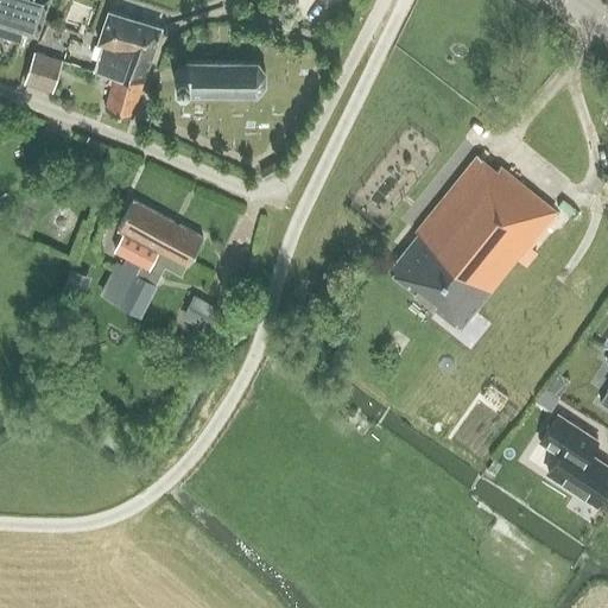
[(0,0),(0,35),(19,40),(21,36),(26,37),(29,32),(37,35),(48,0),(0,0)]
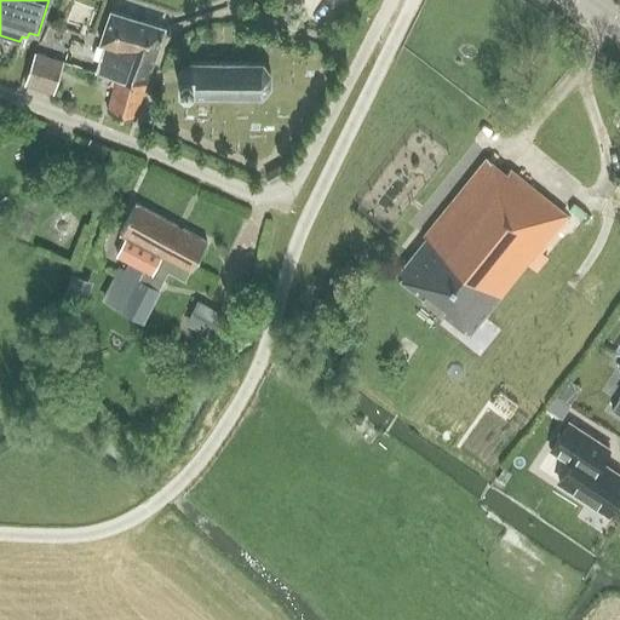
[(126,76),(147,84),(165,29),(110,11),(101,44),(104,45),(96,72),(118,79),(125,81),(126,76)]
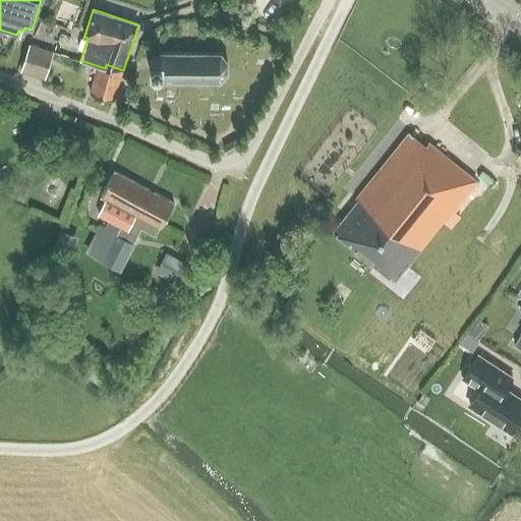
[(55,52),(42,48),(30,44),(21,70),(34,74),(46,78),(55,52)]
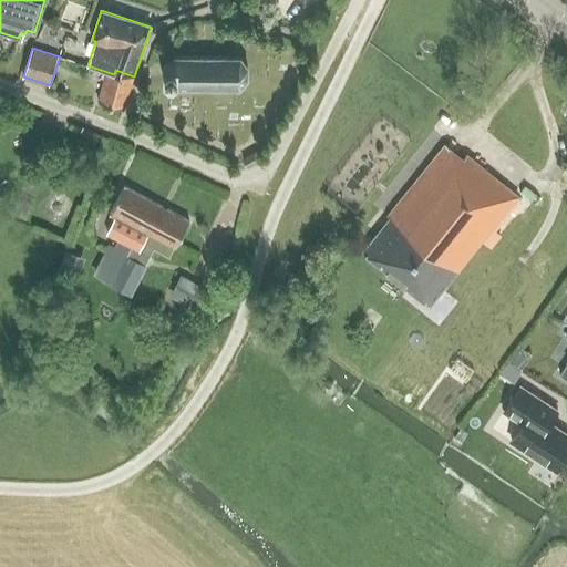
[(240,88),(247,79),(247,66),(240,58),(173,57),(173,61),(164,61),(164,66),(164,80),(164,83),(173,83),(173,88),(240,88)]
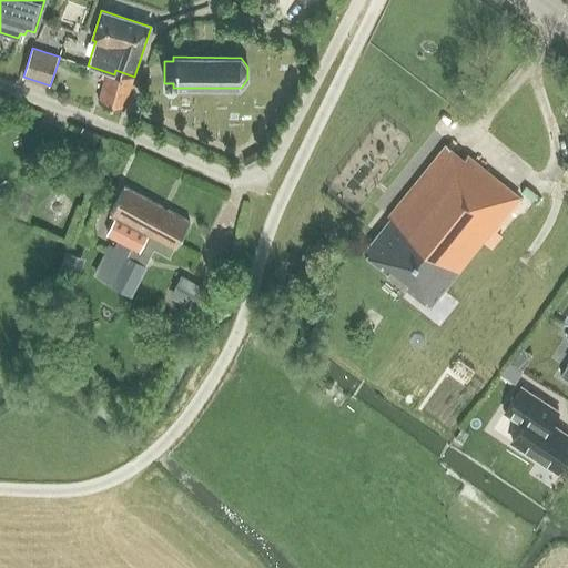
[(123,110),(134,77),(115,70),(114,74),(108,72),(98,102),(123,110)]
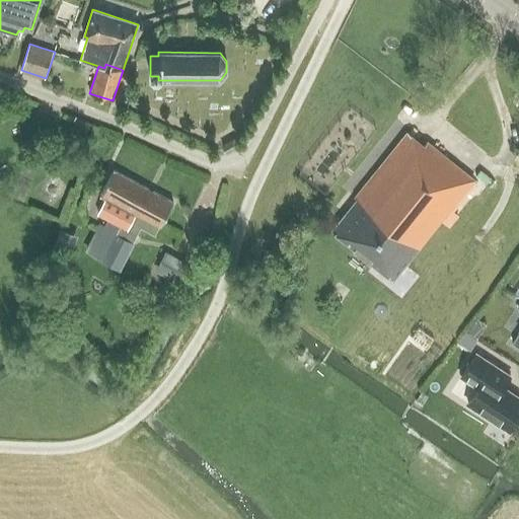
[(484,184),(475,177),(473,179),(427,142),(424,145),(408,133),(355,199),(357,200),(332,230),(393,280),(464,192),(472,199),(484,184)]
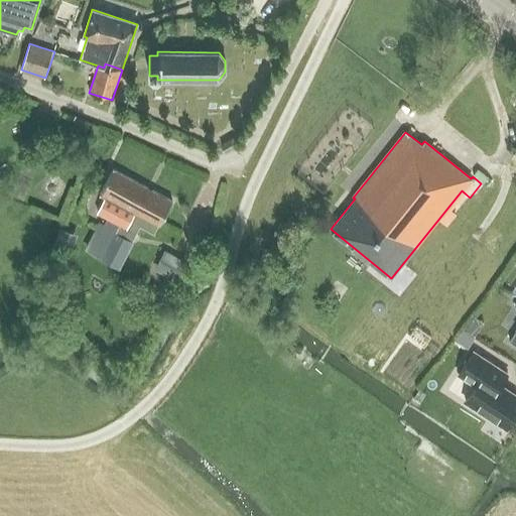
[(225,151),(236,144),(233,138),(221,145),(225,151)]
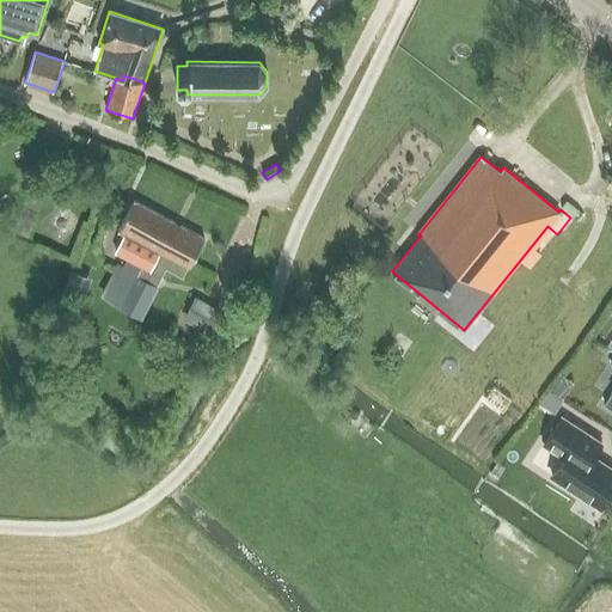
[(204,239),(169,220),(134,201),(117,230),(123,233),(114,251),(135,263),(130,271),(122,267),(104,297),(117,304),(117,303),(141,314),(166,268),(183,277),(188,267),(189,267),(204,239)]
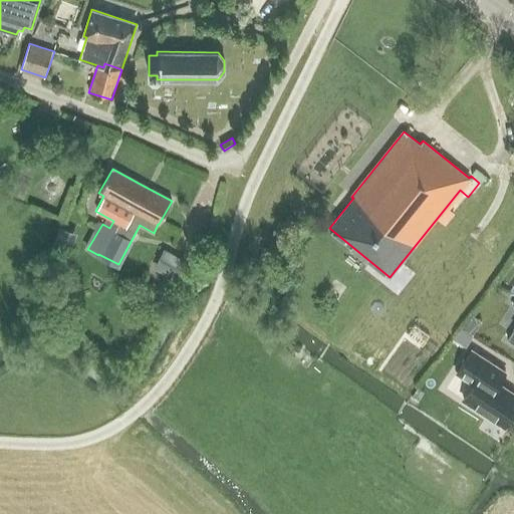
[(63,251),(70,231),(60,227),(52,247),(63,251)]
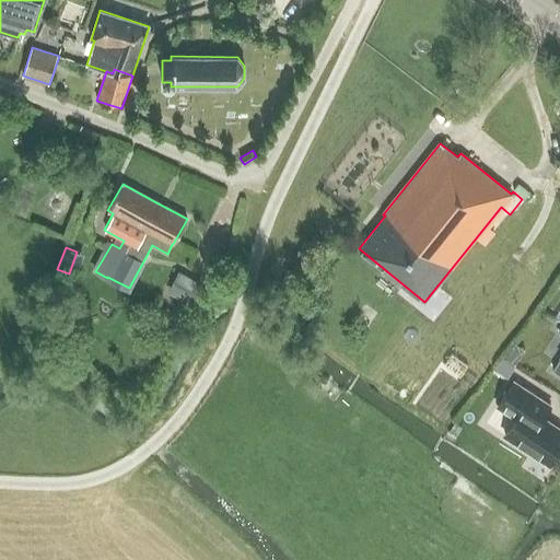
[(195,305),(205,286),(181,273),(171,293),(195,305)]
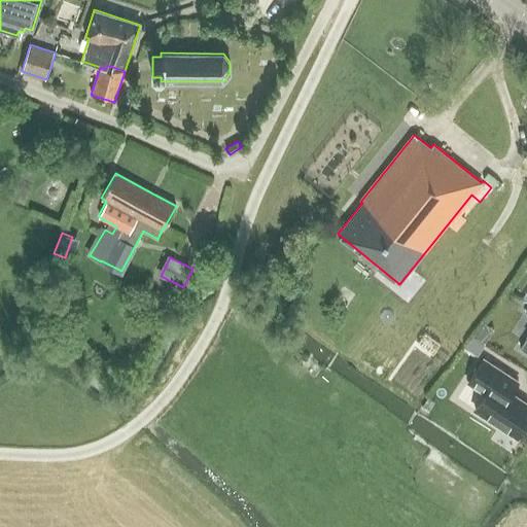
[(485,325),(477,339),(485,344),(493,329),(485,325)]
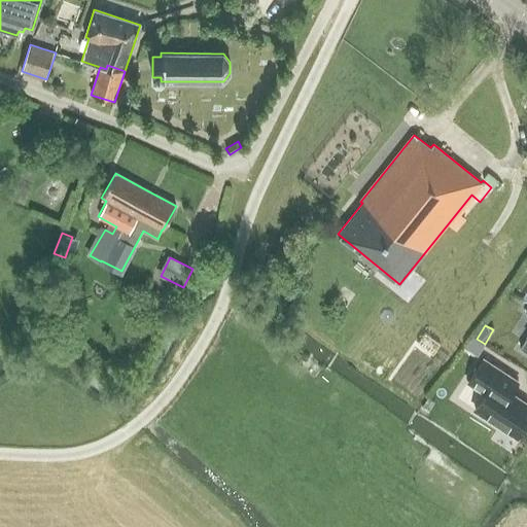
[(472,337),(465,348),(478,356),(485,345),(472,337)]
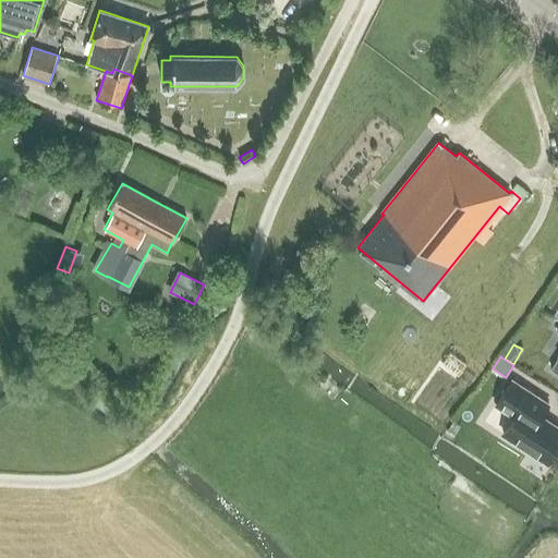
[(549,404),(512,380),(496,405),(514,417),(504,434),(547,462),(557,445),(557,427),(541,416),(549,404)]
